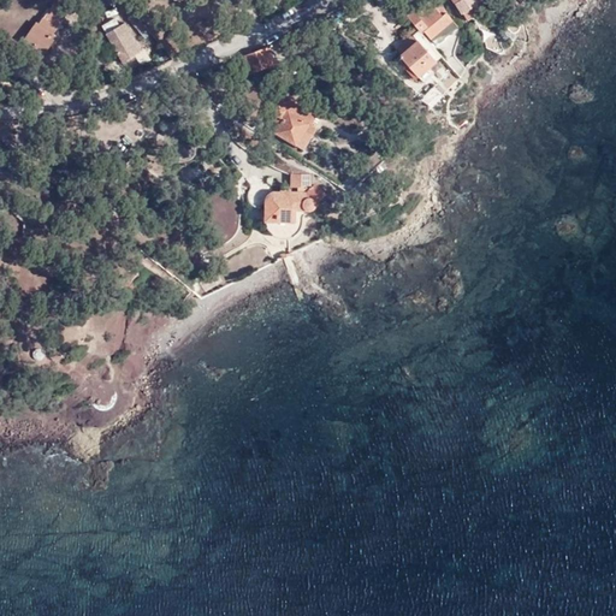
[(413,10),(406,16),(414,27),(418,30),(421,34),(425,31),(430,39),(443,29),(446,34),(456,27),(434,0),(428,0),(415,11),(413,10)]
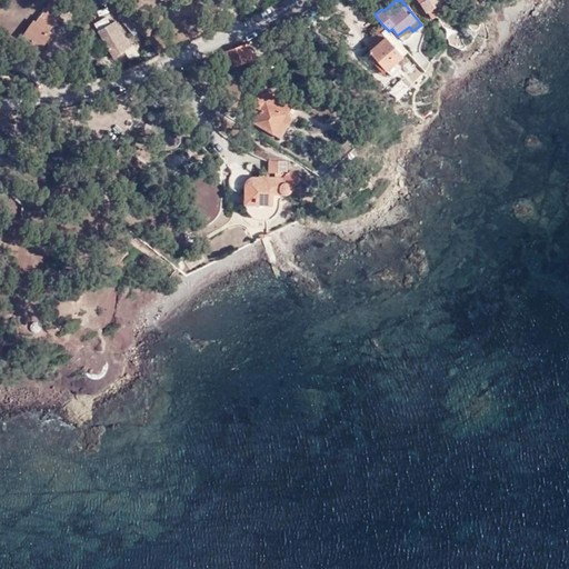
[(443,8),(449,3),(446,0),(418,0),(432,19),(446,10),(443,8)]
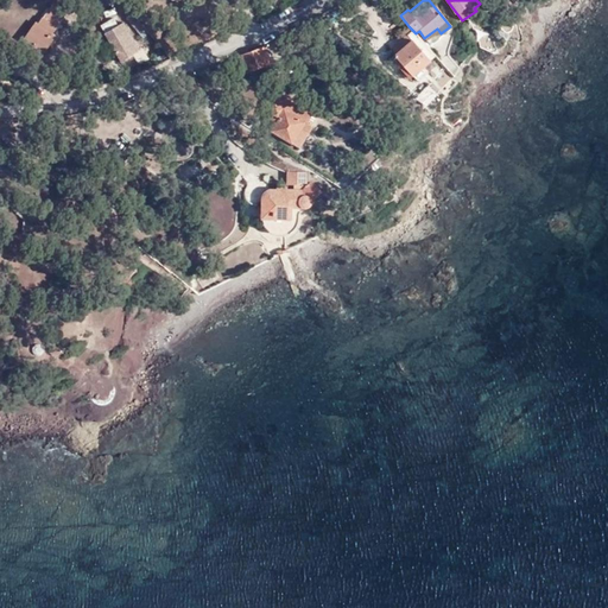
[(46,12),(36,25),(35,25),(25,39),(43,52),(55,35),(51,32),(59,21),(46,12)]
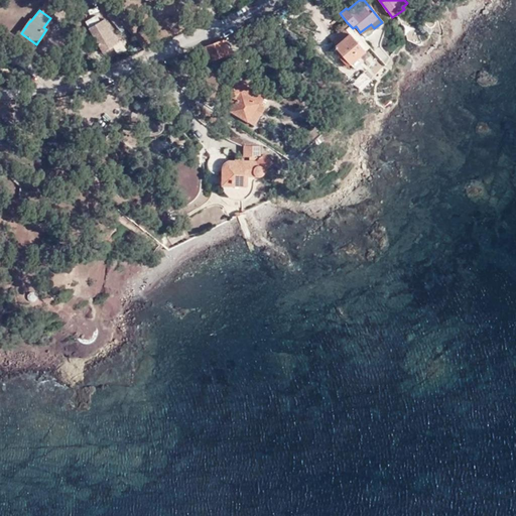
[(115,14),(110,19),(122,32),(127,27),(115,14)]
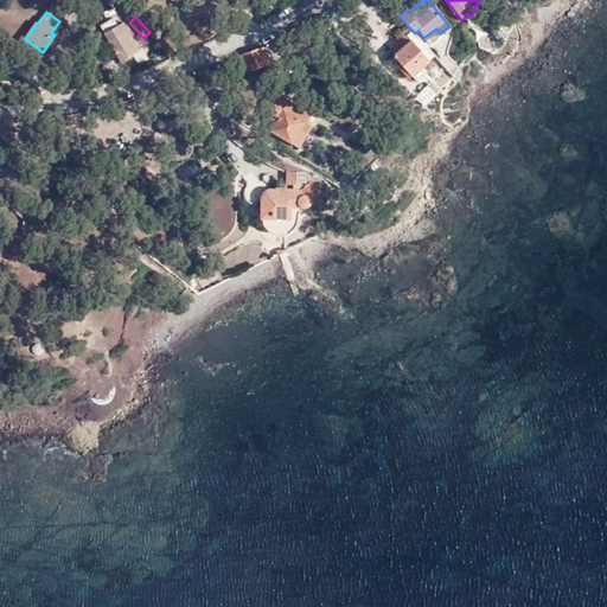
[(138,50),(121,24),(103,34),(121,63),(133,55),(132,53),(138,50)]
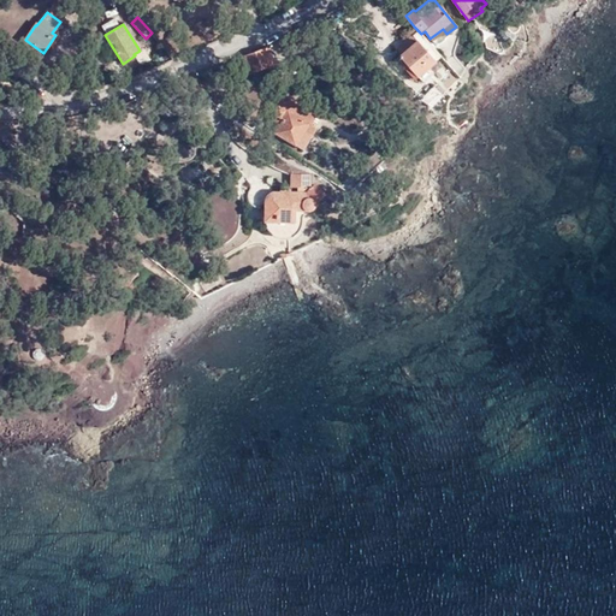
[(396,41),(400,46),(418,30),(414,27),(406,34),(400,36),(396,41)]
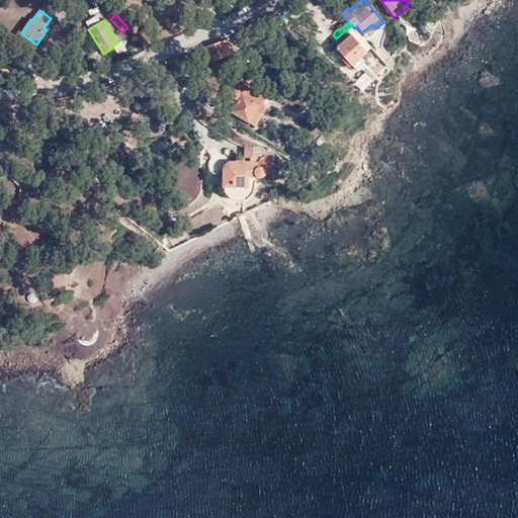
[(365,36),(375,28),(372,24),(361,32),(365,36)]
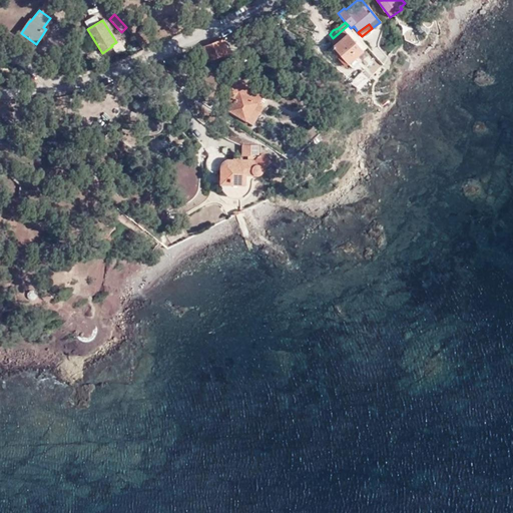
[(362,50),(367,46),(351,28),(348,25),(333,38),(337,43),(332,47),(335,51),(333,52),(345,66),(350,61),(362,50)]
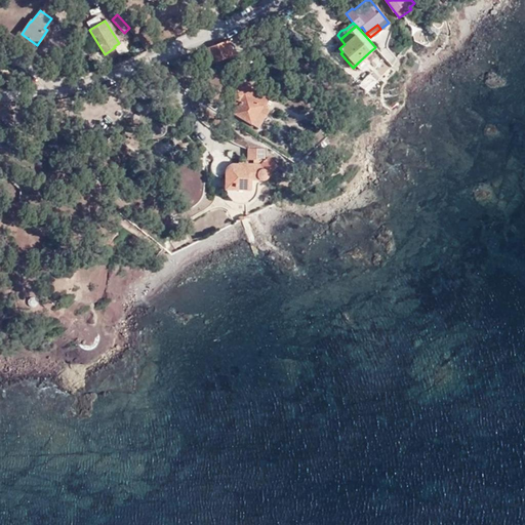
[(223,42),(206,48),(212,62),(233,53),(229,40),(223,42)]
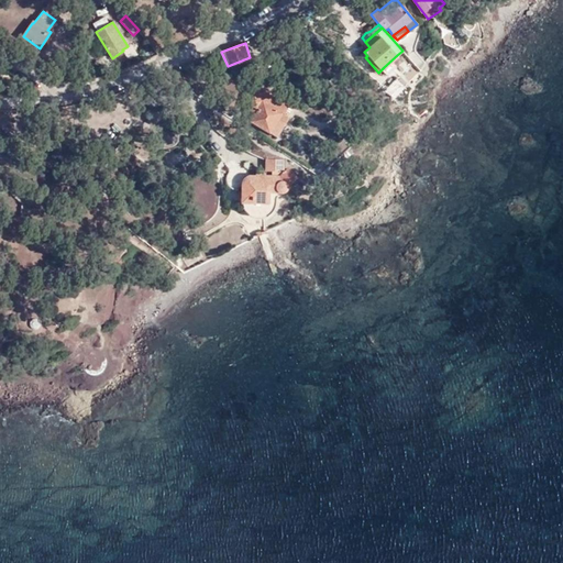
[(401,59),(397,55),(384,67),(388,72),(401,59)]
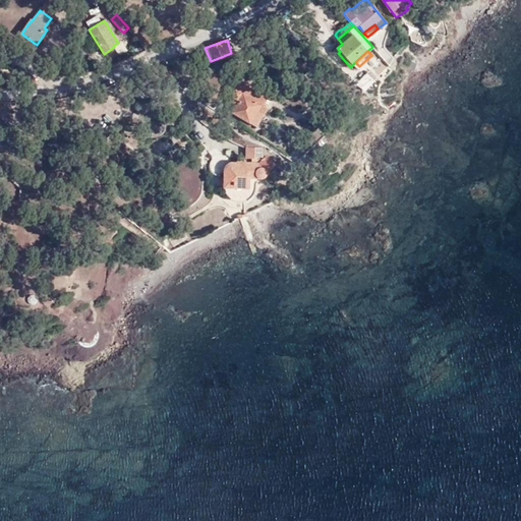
[(400,66),(413,71),(416,64),(403,59),(400,66)]
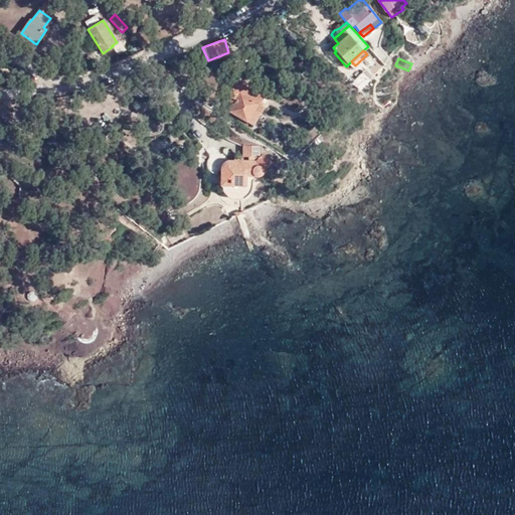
[(163,63),(151,68),(166,78),(172,71),(163,63)]
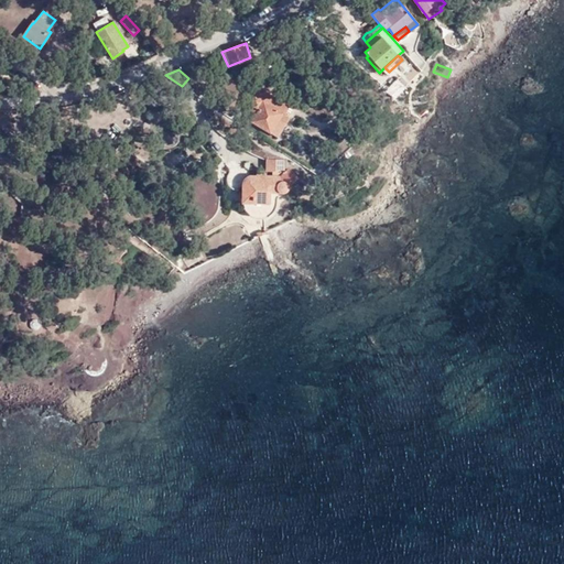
[(382,91),(392,97),(403,87),(397,79),(382,91)]
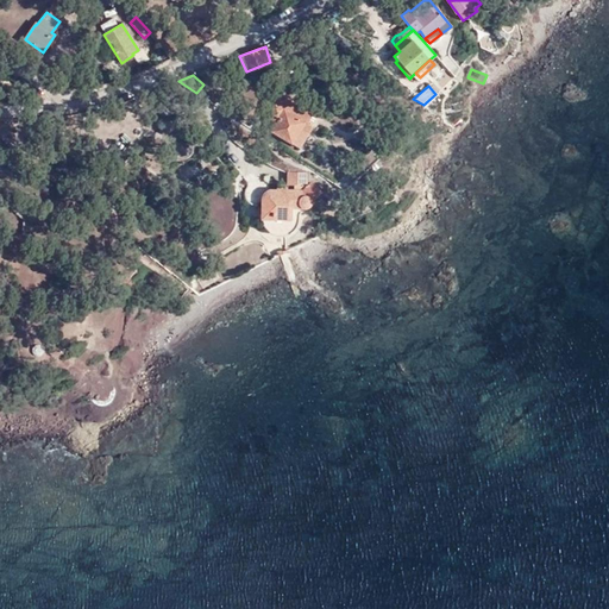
[(311,112),(281,93),(269,111),(280,118),(271,130),(292,142),(305,121),(311,112)]
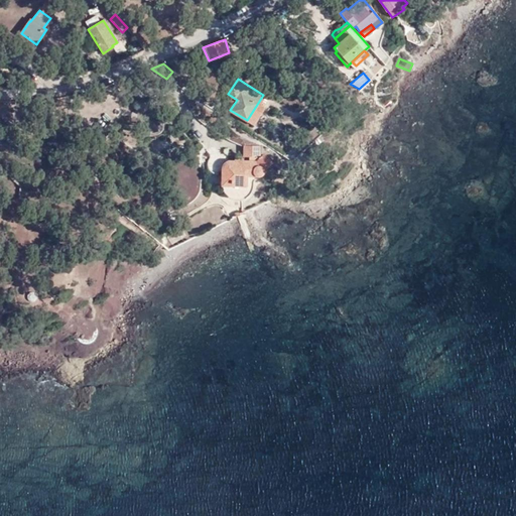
[(253,124),(264,106),(258,103),(247,120),(253,124)]
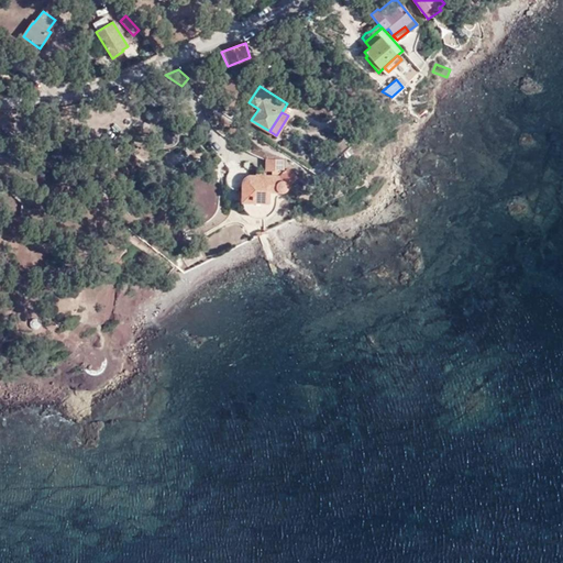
[(287,187),(286,186),(297,176),(288,168),(280,167),(280,157),(263,157),(263,169),(269,169),(269,175),(263,175),(262,173),(256,173),(255,175),(249,175),(247,175),(246,176),(245,176),(244,177),(243,178),(243,179),(242,180),(242,181),(241,200),(254,201),(253,217),(262,216),(262,201),(265,201),(266,201),(267,200),(268,199),(268,190),(283,191),(286,188),(287,187)]
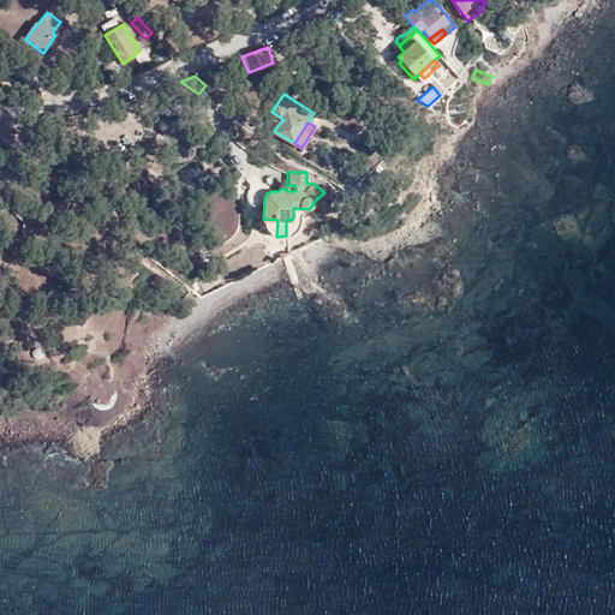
[(199,282),(204,291),(220,282),(215,274),(199,282)]
